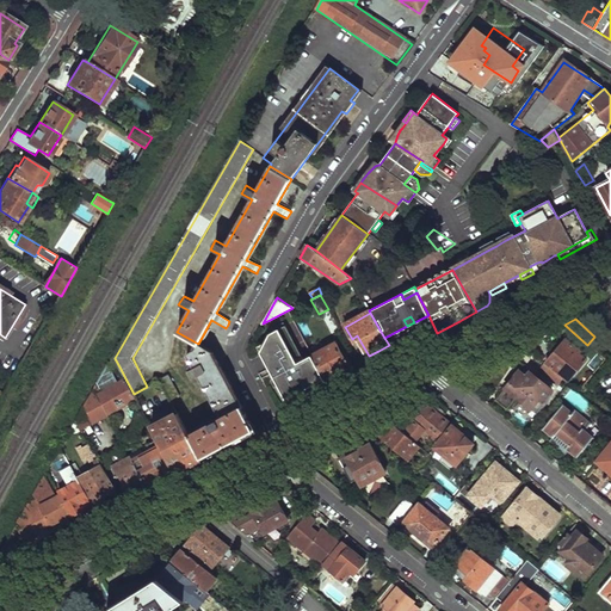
[(271,332),(271,333),(285,326),(283,323),(272,328),(271,332)]
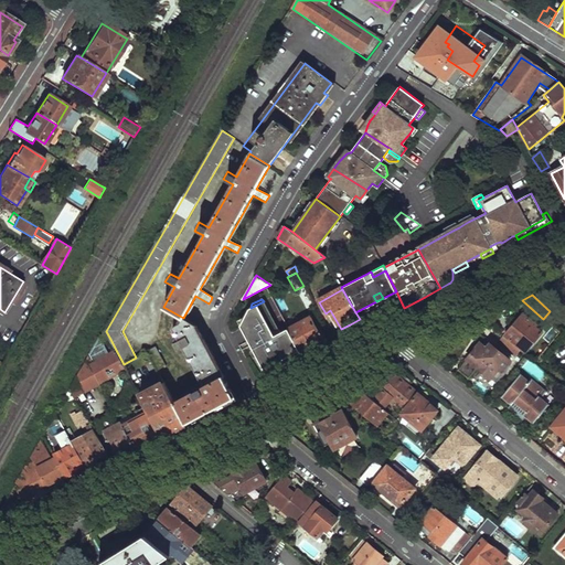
[(265,370),(300,351),(288,329),(281,333),(264,301),(251,308),(249,309),(246,317),(242,327),(255,350),(258,358),(265,370)]
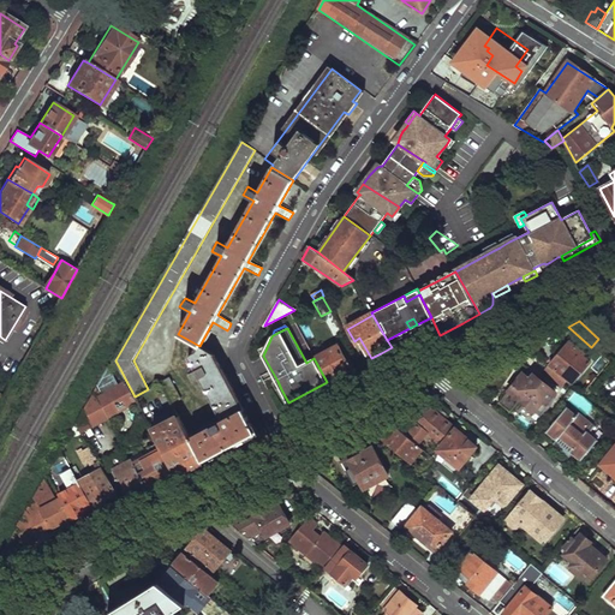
[(583,354),(569,344),(550,365),(573,384),(591,364),(581,357),(583,354)]
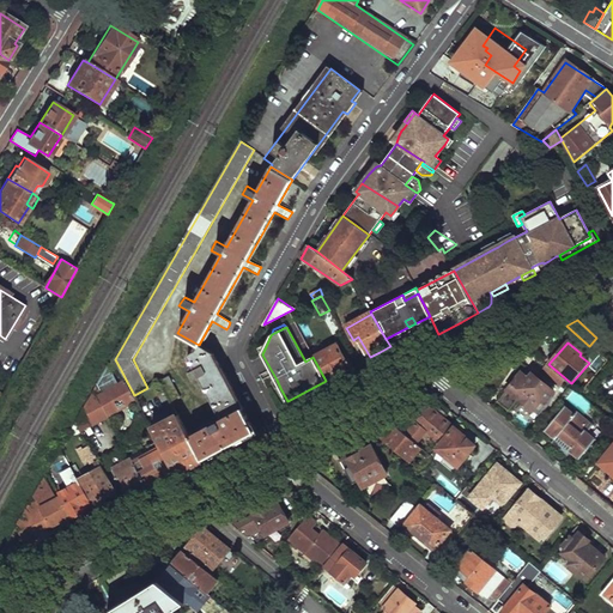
[(190,436),(204,461),(231,445),(255,432),(213,353),(199,345),(195,351),(187,357),(194,370),(189,374),(193,382),(199,378),(218,414),(210,420),(212,424),(190,436)]
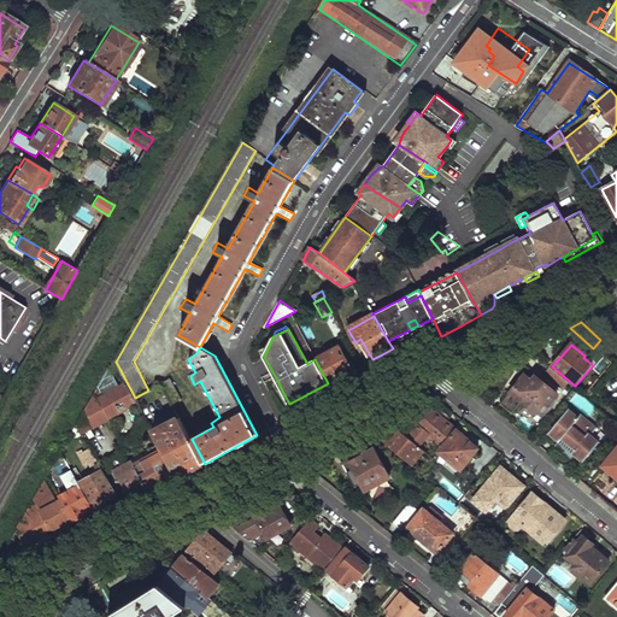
[(328,383),(329,386),(348,375),(353,372),(339,347),(315,359),(328,383)]
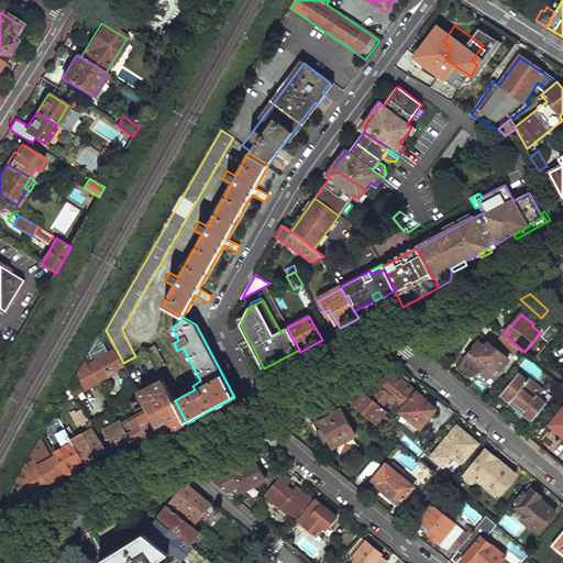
[(99,341),(107,345),(112,342),(106,330),(99,341)]
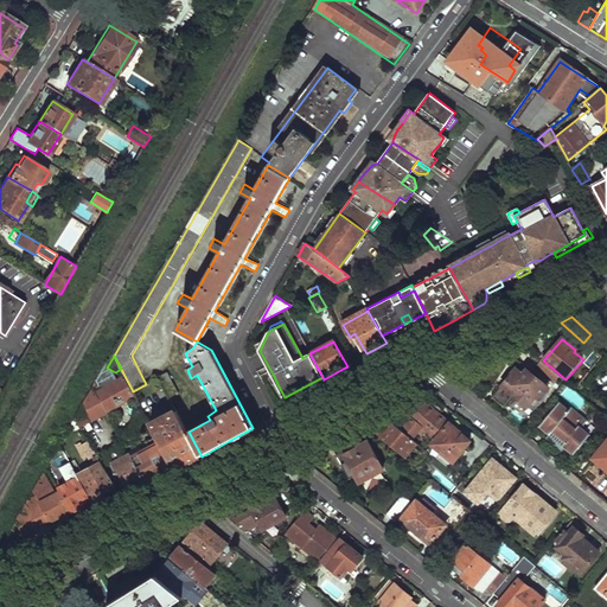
[(558,377),(541,363),(535,369),(553,383),(558,377)]
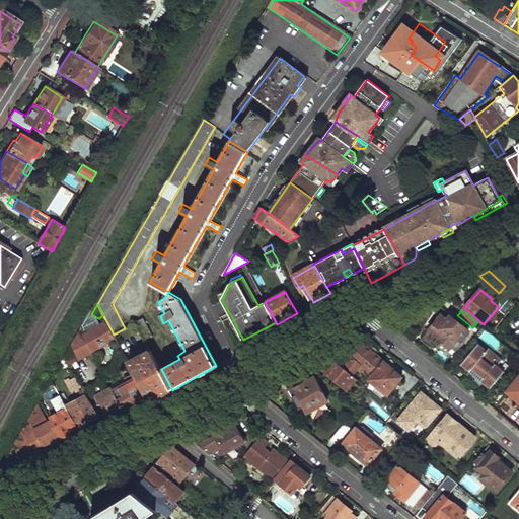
[(468,332),(449,317),(446,320),(441,316),(421,340),(430,348),(438,339),(451,349),(458,340),(460,343),(468,332)]
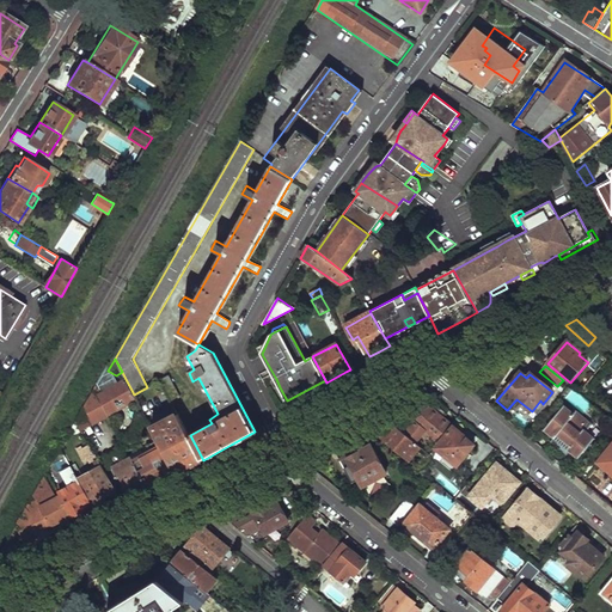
[(161,381),(172,403),(183,397),(170,375),(161,381)]
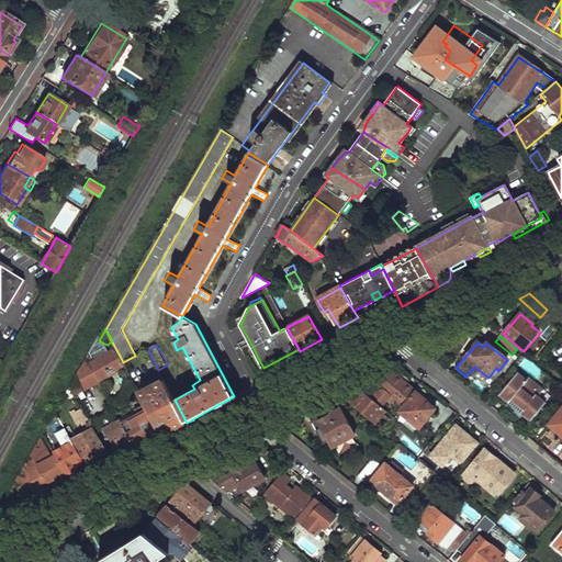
[(94,369),(101,382),(126,369),(123,362),(115,348),(94,360),(90,362),(94,369)]
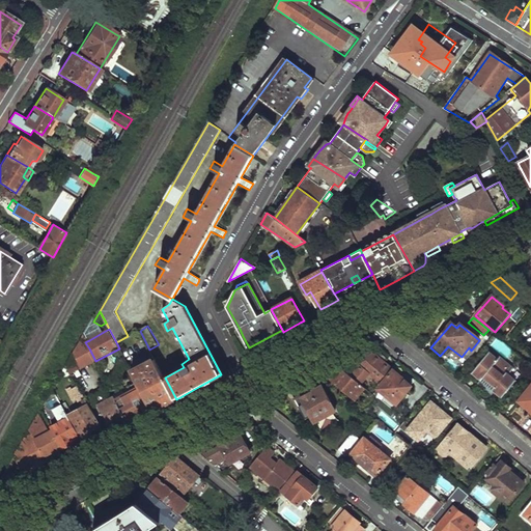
[(78,350),(80,354),(89,348),(85,342),(84,339),(78,350)]
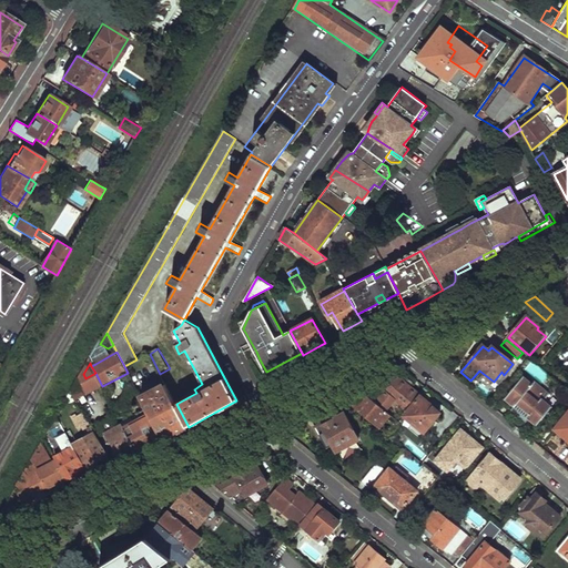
[(504,375),(501,372),(494,382),(498,385),(506,376),(504,375)]
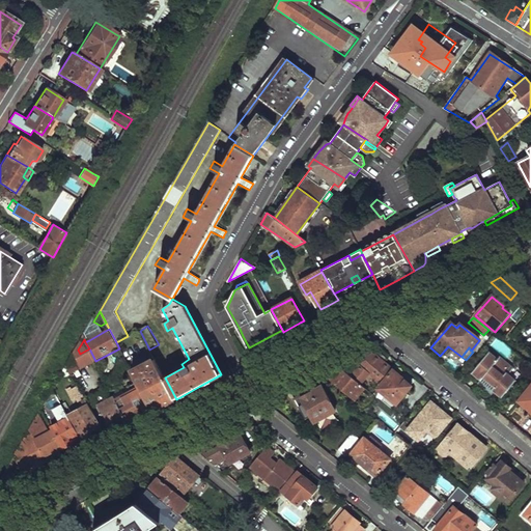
[(74,358),(80,369),(95,361),(89,348),(80,354),(75,357),(74,358)]
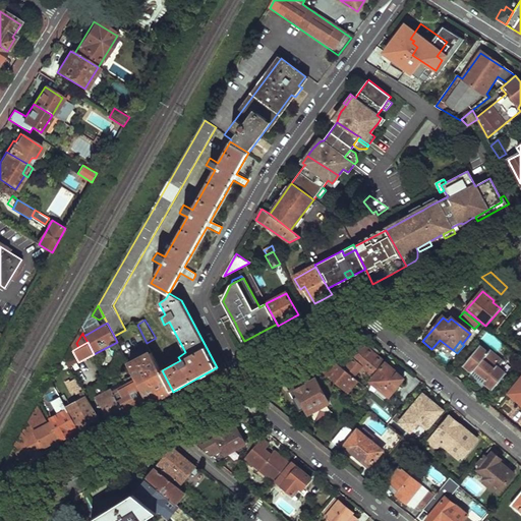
[(372,377),(385,361),(366,347),(357,358),(355,360),(354,359),(348,365),(346,363),(343,367),(354,377),(361,367),(367,372),(372,377)]
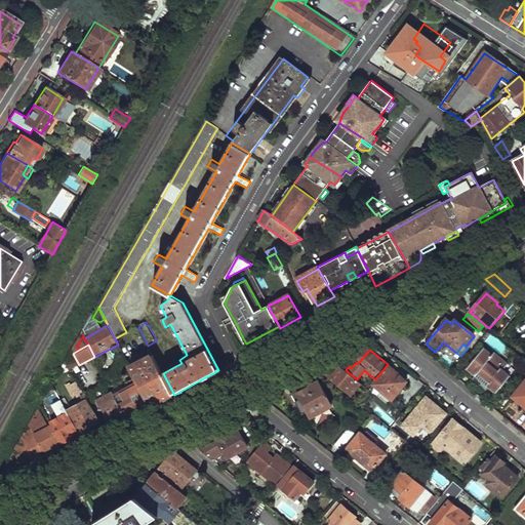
[(491,356),(483,350),(463,371),(475,380),(477,378),(483,384),(496,394),(510,377),(502,372),(508,365),(494,354),(491,356)]
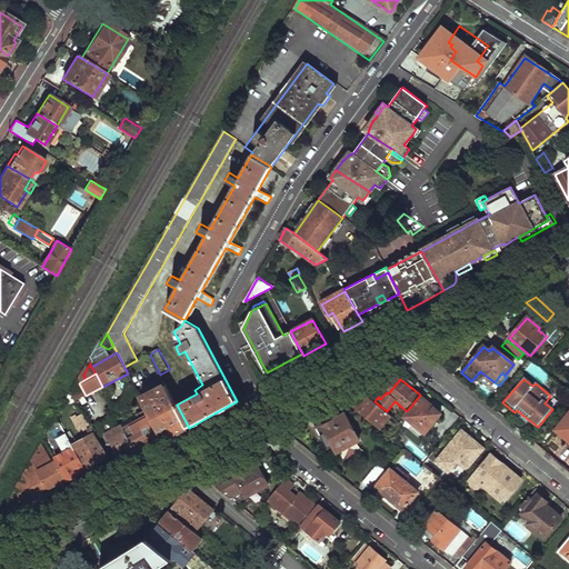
[(150,416),(163,441),(177,433),(189,428),(177,405),(167,386),(141,399),(150,416)]
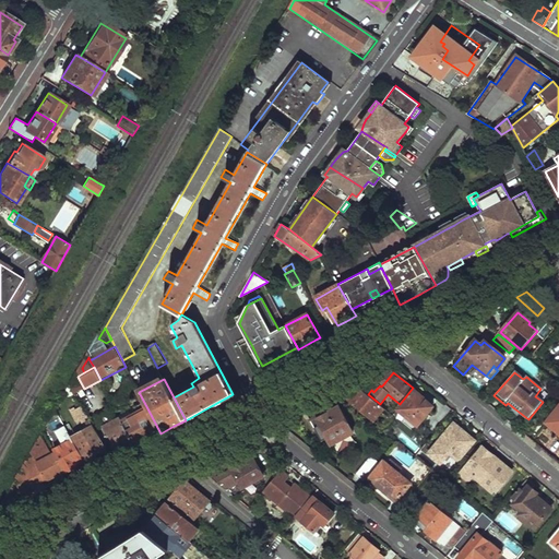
[(368,394),(360,388),(358,392),(357,391),(355,391),(351,396),(349,399),(349,402),(375,423),(383,413),(390,418),(392,414),(391,413),(387,409),(380,404),(368,394)]
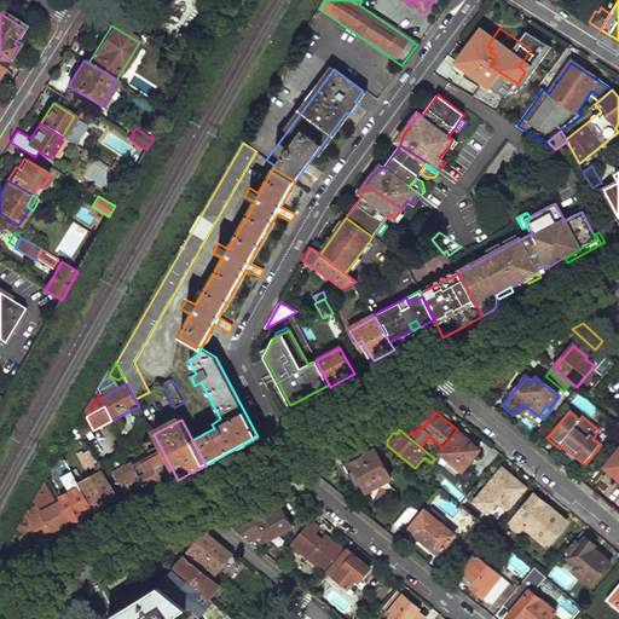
[(480,450),(458,432),(441,452),(463,470),(480,450)]
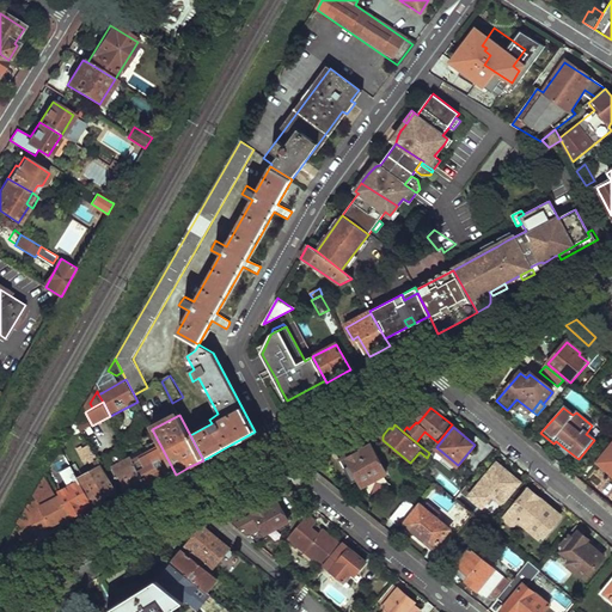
[(438,442),(432,438),(423,448),(428,452),(438,442)]
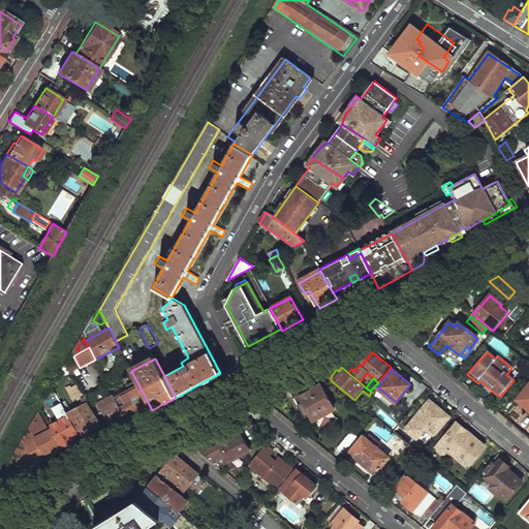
[(334,410),(320,385),(303,395),(301,396),(303,403),(299,405),(300,407),(305,417),(310,415),(313,422),(334,410)]
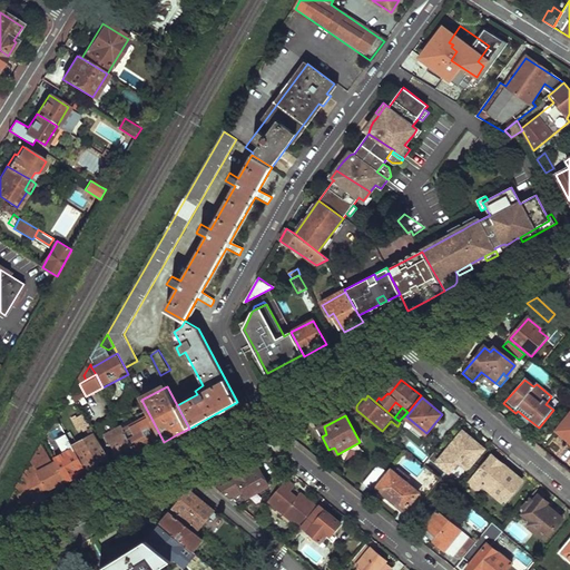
[(569,415),(558,430),(569,440),(569,415)]
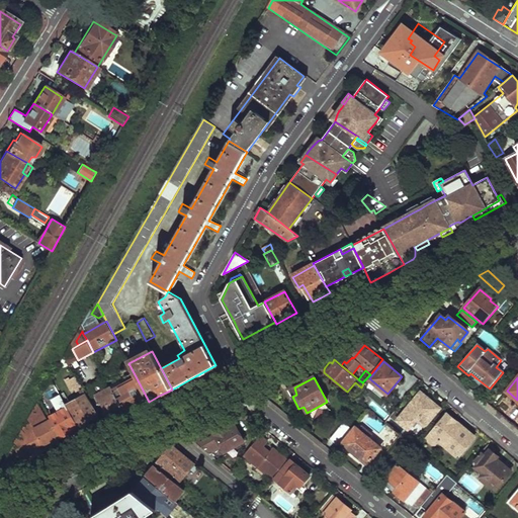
[(69,405),(86,435),(94,431),(89,422),(95,419),(99,417),(77,378),(71,381),(78,394),(81,393),(83,397),(69,405)]
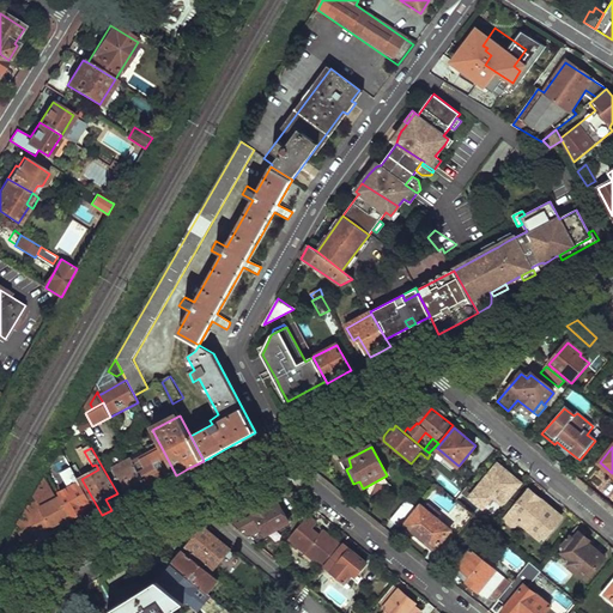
[(134,463),(149,490),(164,481),(176,475),(162,448),(134,463)]
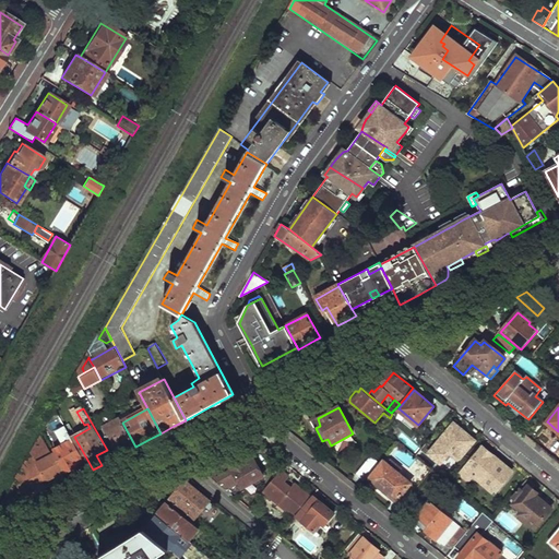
[(320,426),(318,418),(320,417),(319,414),(316,416),(308,420),(314,431),(317,430),(316,428),(320,426)]
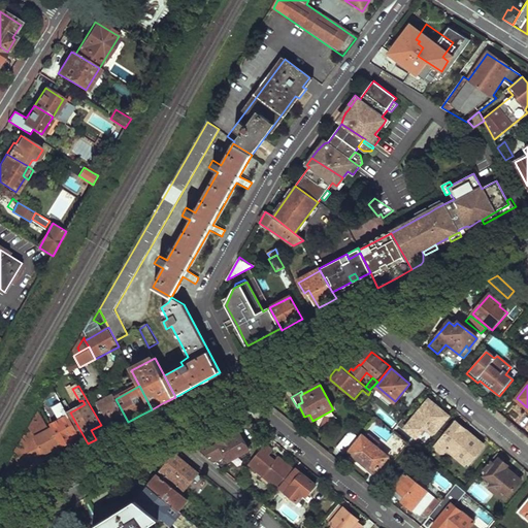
[(103,411),(106,420),(105,421),(111,431),(120,426),(128,422),(116,399),(114,395),(97,404),(101,413),(103,411)]
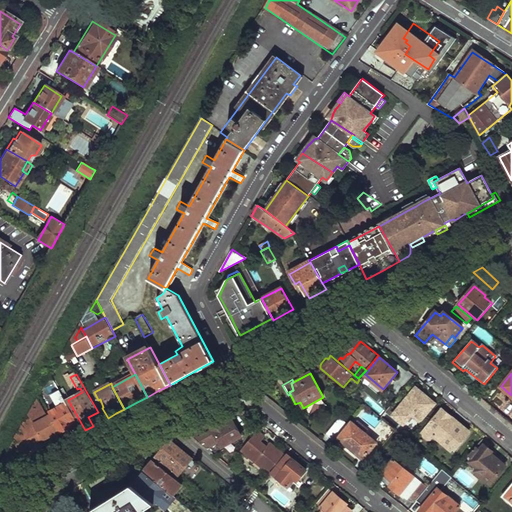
[(419,390),(415,387),(409,395),(412,398),(419,390)]
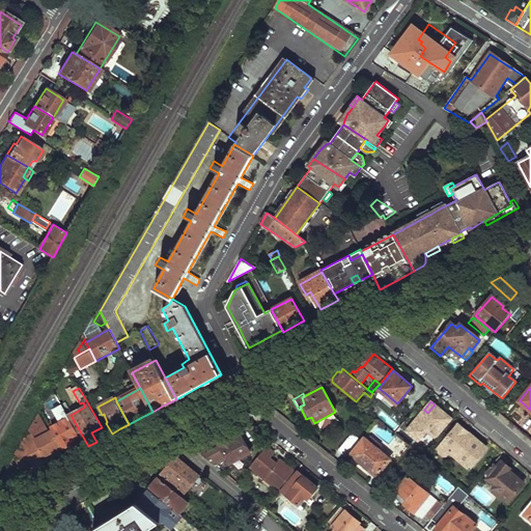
[(451,418),(435,404),(427,413),(424,410),(407,430),(418,440),(427,428),(437,437),(451,418)]
